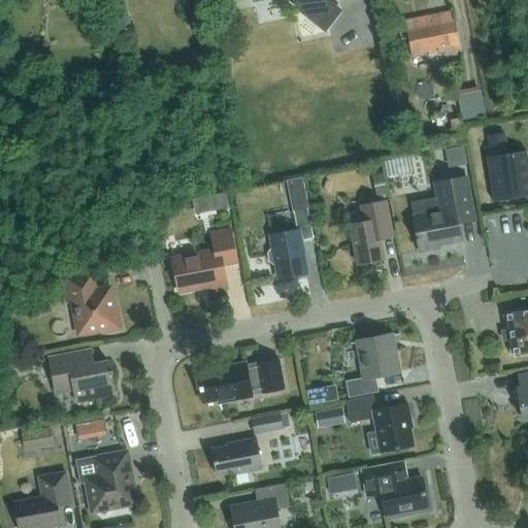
[(110,0),(117,30),(131,27),(125,0),(110,0)]
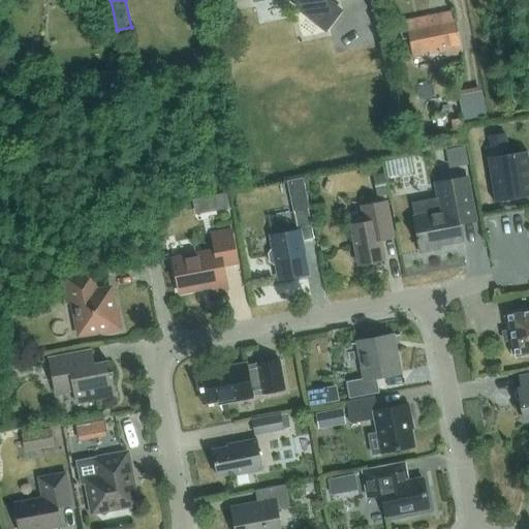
[(298,0),(299,1),(299,4),(300,7),(301,9),(325,29),(341,9),(329,0),(298,0)]
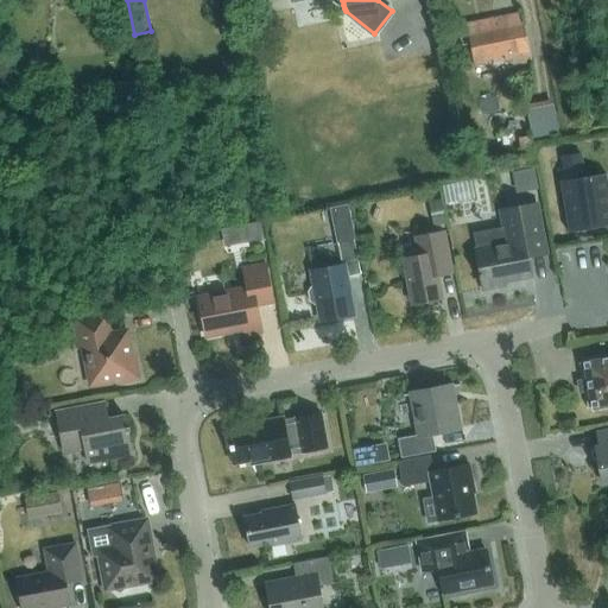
[(521,25),(468,36),(474,65),(511,58),(512,67),(529,63),(521,25)]
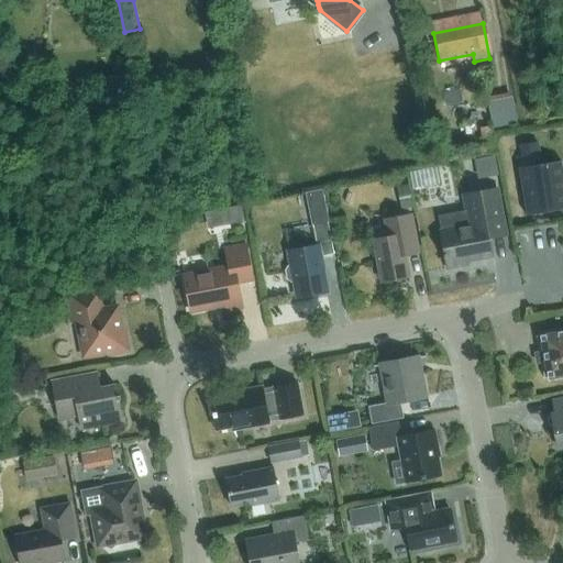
[(562,166),(562,161),(541,164),(538,142),(520,145),(522,155),(517,156),(527,214),(553,210),(562,208),(562,166)]
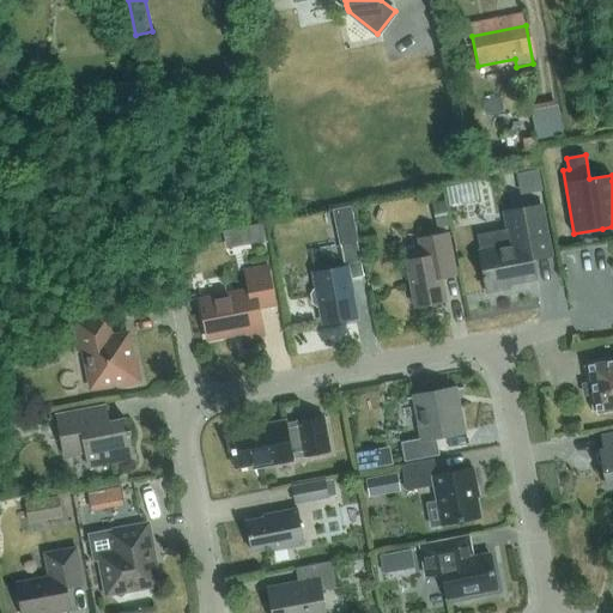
[(350,206),(333,210),(345,267),(314,273),(317,289),(314,289),(310,295),(313,304),(317,307),(321,307),(325,325),(356,319),(349,279),(364,277),(350,206)]
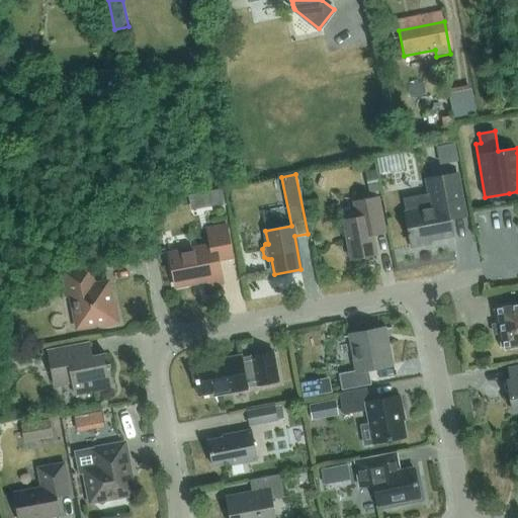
[(365,176),(368,193),(380,191),(376,174),(365,176)]
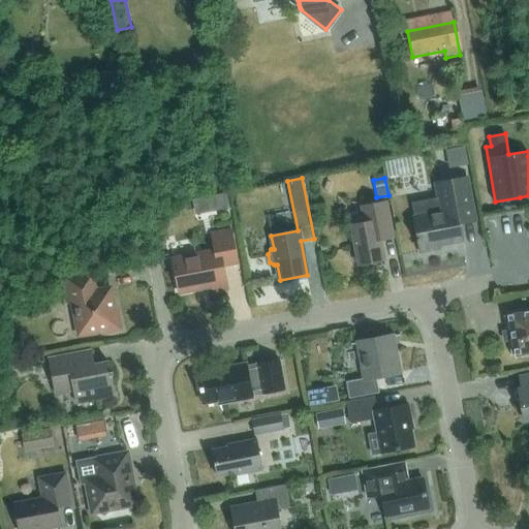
[(418,243),(421,253),(439,249),(438,246),(462,242),(459,223),(475,220),(467,178),(435,184),(439,203),(415,207),(414,201),(413,203),(415,216),(413,216),(417,239),(416,239),(417,243),(418,243)]
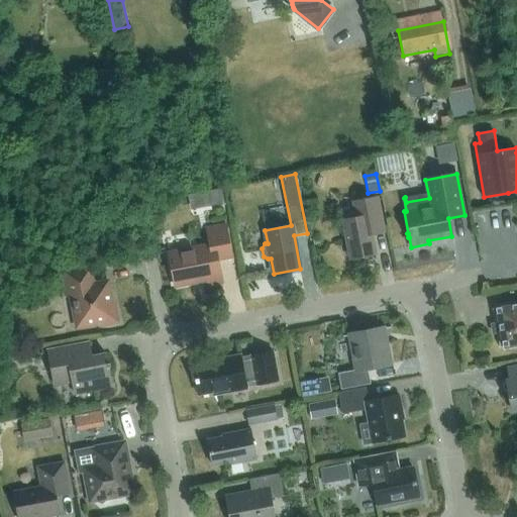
[(221,188),(189,194),(192,209),(224,203),(221,188)]
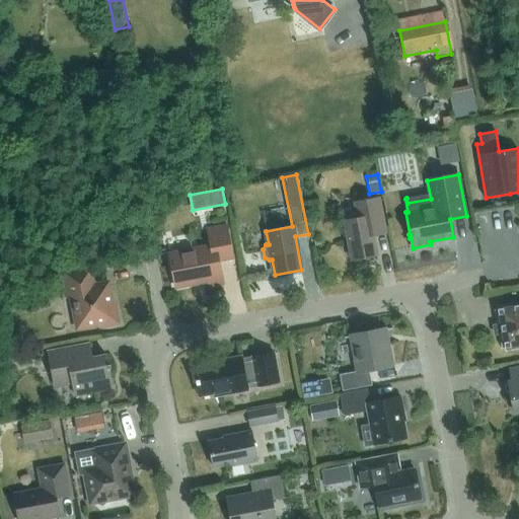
[(344,221),(352,260),(377,254),(372,228),(384,226),(379,198),(355,203),(358,218),(344,221)]
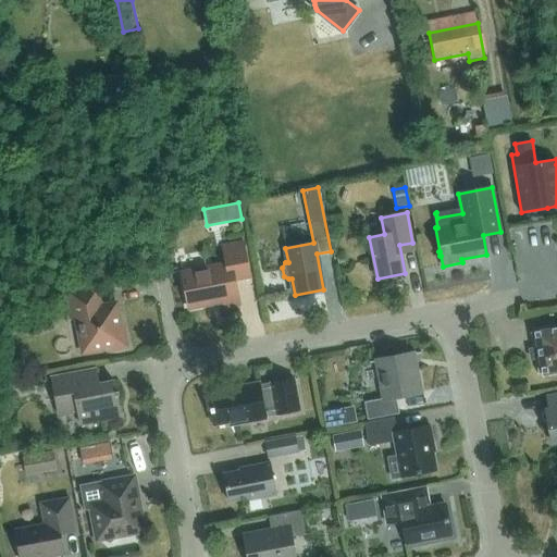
[(226,264),(184,273),(181,258),(180,258),(188,308),(219,302),(220,309),(239,305),(234,280),(250,276),(243,242),(223,246),(226,264)]
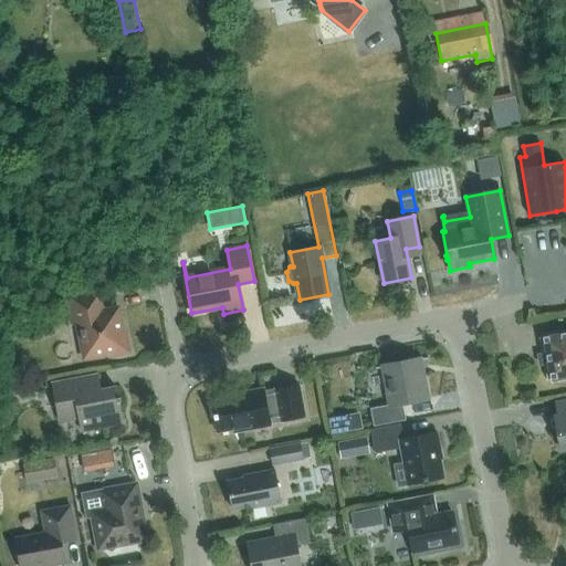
[(108,356),(129,353),(125,332),(122,333),(117,308),(105,311),(101,308),(97,292),(67,299),(72,324),(77,323),(84,358),(108,354),(108,356)]
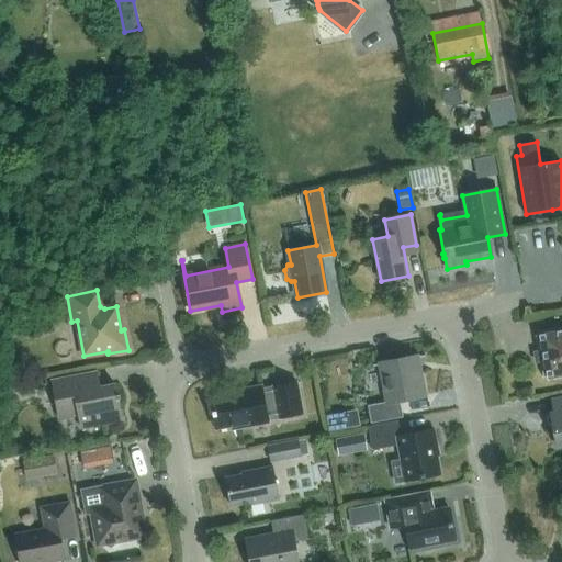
[(561,326),(538,332),(538,335),(536,336),(538,352),(541,351),(543,360),(540,361),(543,378),(547,377),(547,380),(561,377),(561,326)]
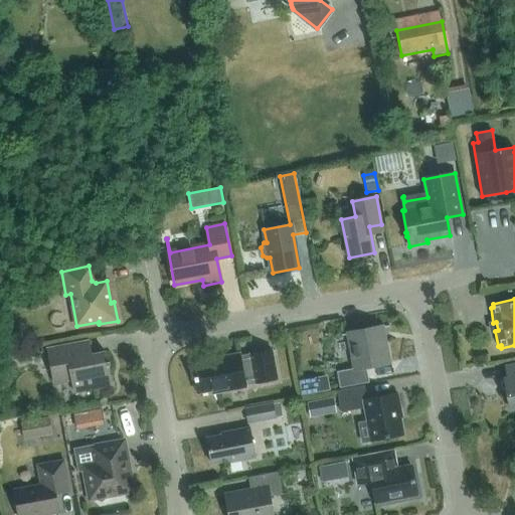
[(389,327),(389,325),(342,334),(342,336),(348,335),(354,368),(336,371),(340,388),(369,382),(366,367),(387,363),(387,359),(391,358),(388,342),(384,343),(381,328),(389,327)]
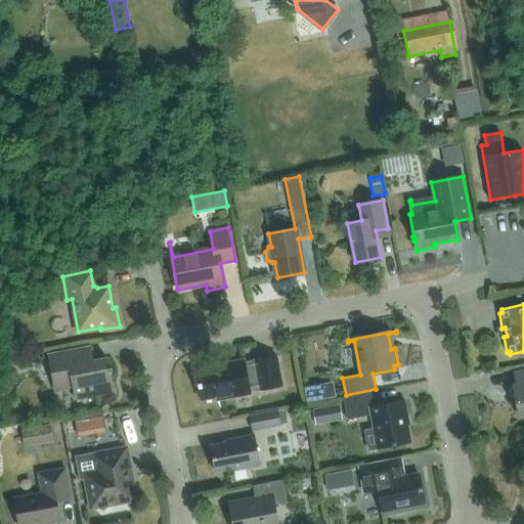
[(0,339),(0,353),(8,352),(6,339),(0,339)]
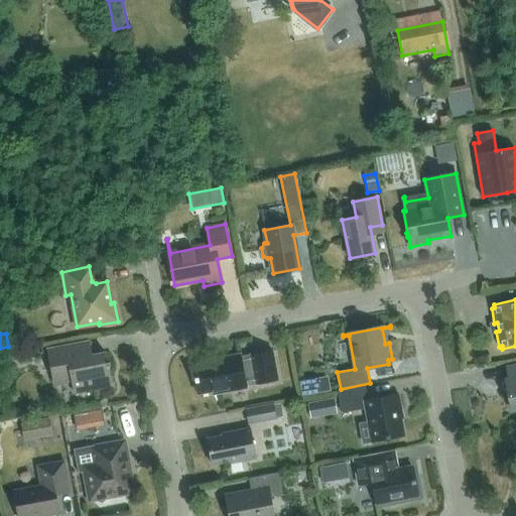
[(110,367),(109,362),(107,363),(105,353),(91,355),(88,342),(47,349),(54,385),(73,381),(75,393),(112,386),(108,367),(110,367)]
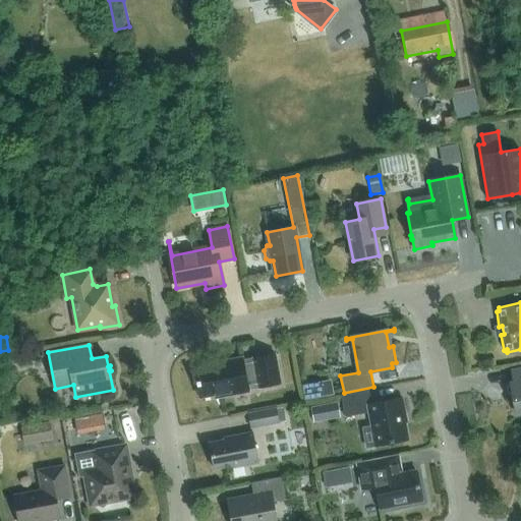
[(223,364),(194,369),(200,398),(215,395),(216,398),(248,392),(247,386),(258,384),(258,388),(280,384),(275,354),(253,358),(243,360),(242,357),(223,361),(223,364)]
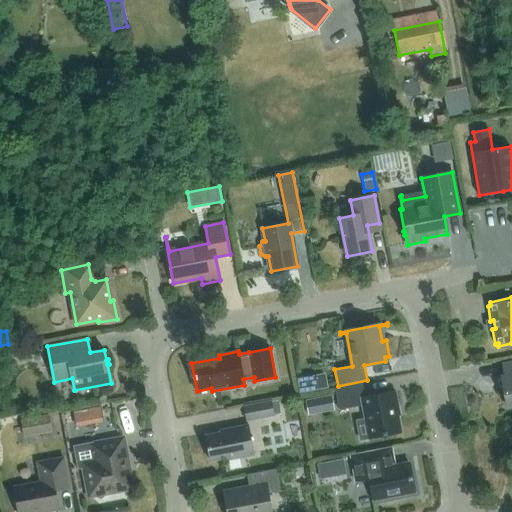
[(511,362),(503,364),(505,376),(501,376),(507,407),(511,405),(511,362)]
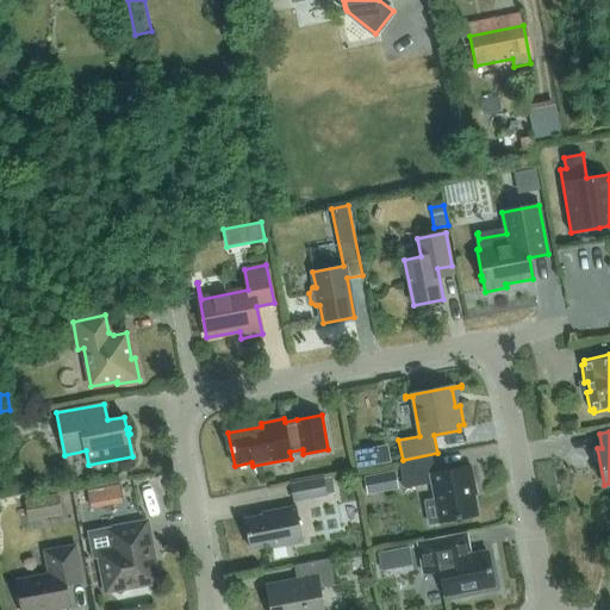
[(375,447),(353,450),(356,468),(379,465),(391,462),(387,444),(375,447)]
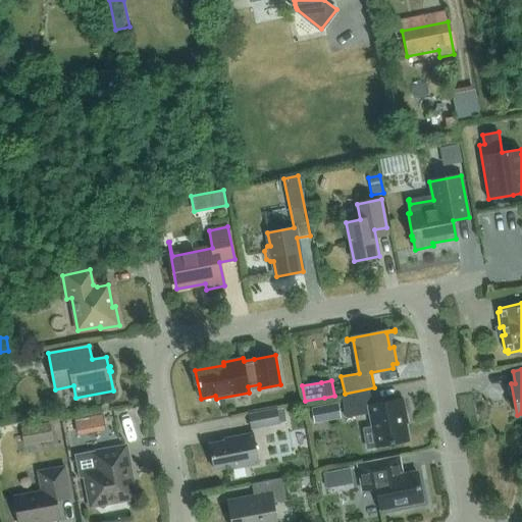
[(288,399),(292,402),(297,401),(300,397),(299,393),(295,389),(290,389),(286,394),(288,399)]
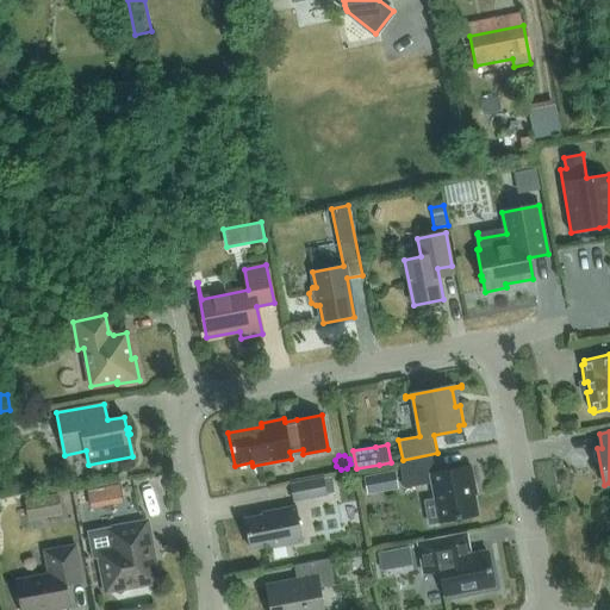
[(435,498),(424,500),(429,524),(478,515),(472,486),(474,485),(471,466),(435,473),(431,456),(399,462),(404,489),(433,484),(435,498)]
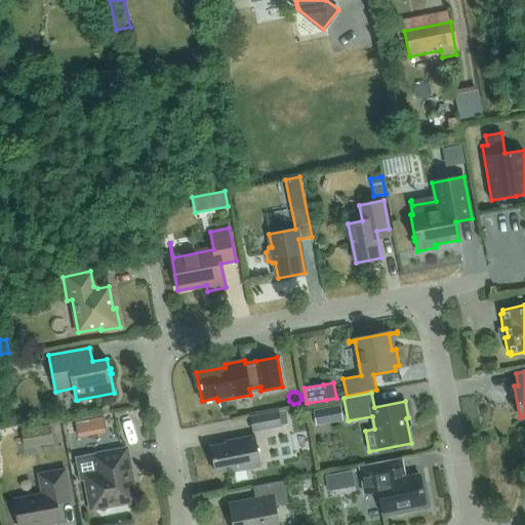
[(328,407),(313,410),(316,427),(331,423),(328,407)]
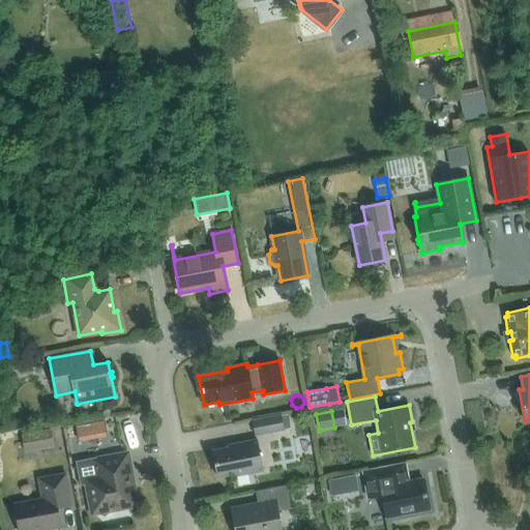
[(282,415),(253,421),(255,435),(284,430),(282,415)]
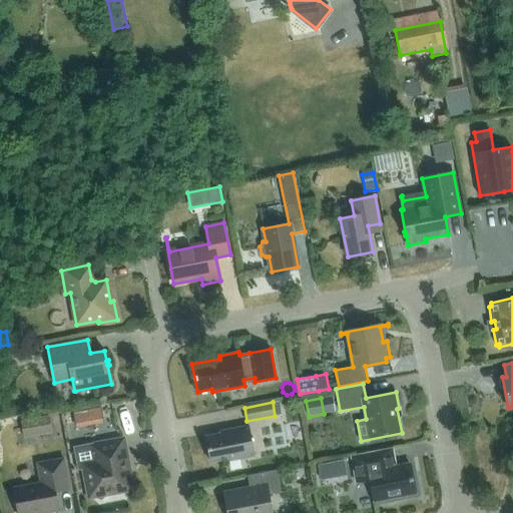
[(74,413),(77,428),(95,424),(92,409),(74,413)]
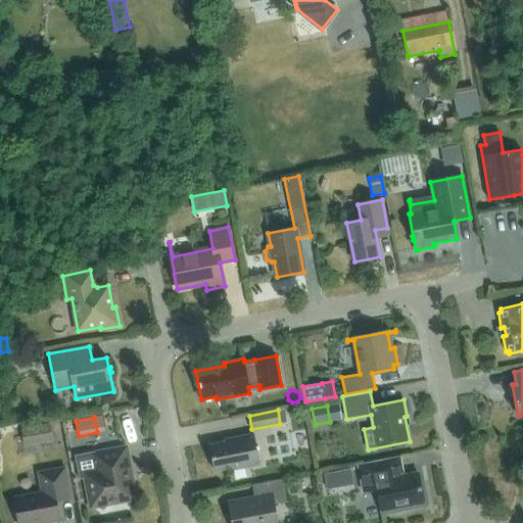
[(53,441),(50,424),(39,426),(43,443),(53,441)]
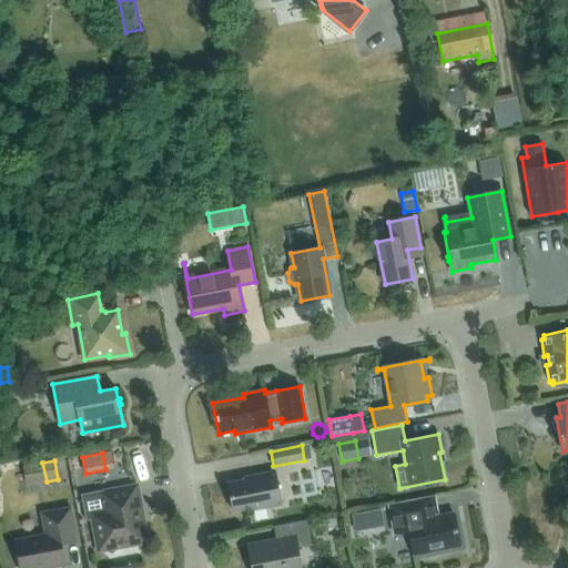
[(275,472),(245,477),(245,479),(227,483),(233,511),(251,508),(251,510),(282,504),(275,472)]
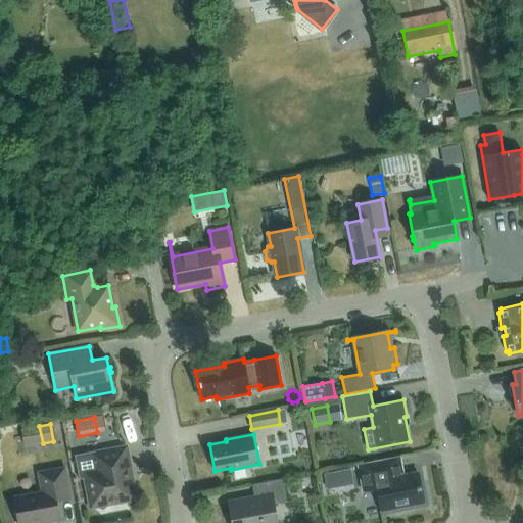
[(80,476),(86,475),(92,506),(96,506),(97,508),(103,510),(108,505),(107,503),(134,498),(131,481),(133,481),(130,466),(128,466),(125,449),(76,459),(76,455),(75,455),(79,479),(80,479),(80,476)]
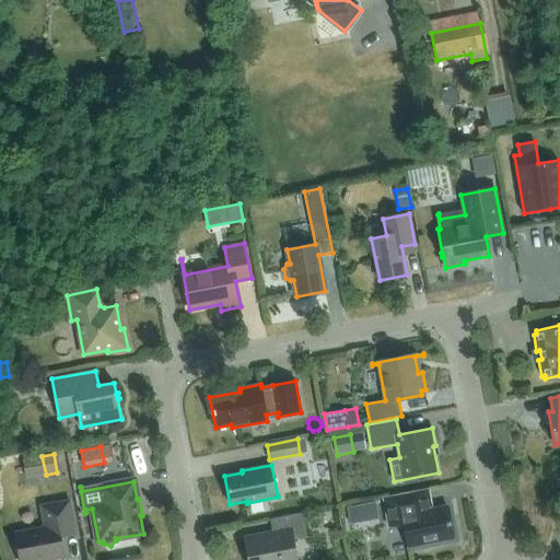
[(428,489),(383,498),(388,526),(404,523),(408,547),(454,538),(447,505),(432,509),(428,489)]
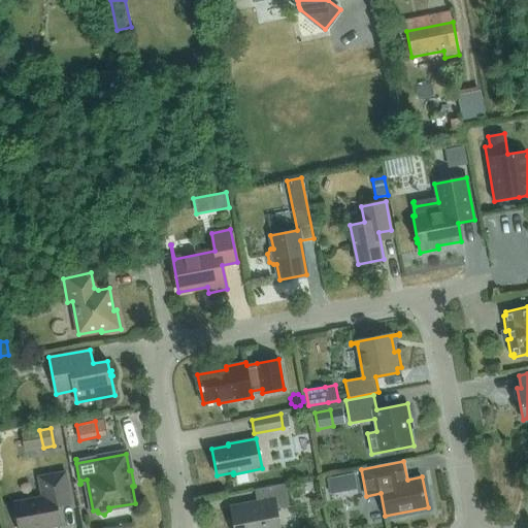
[(57,505),(71,503),(66,471),(38,476),(42,497),(14,502),(19,527),(43,527),(61,525),(57,505)]
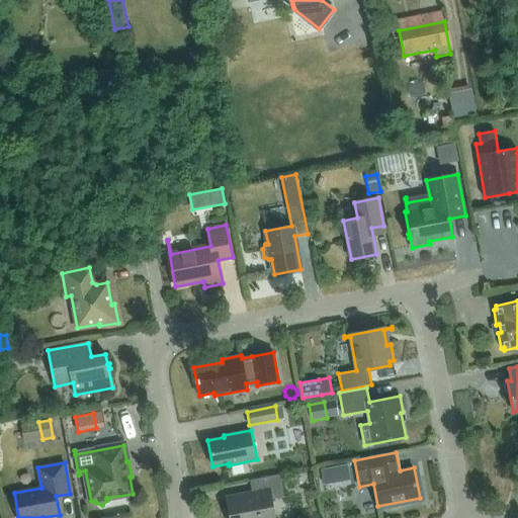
[(347,464),(321,469),(324,485),(350,480),(347,464)]
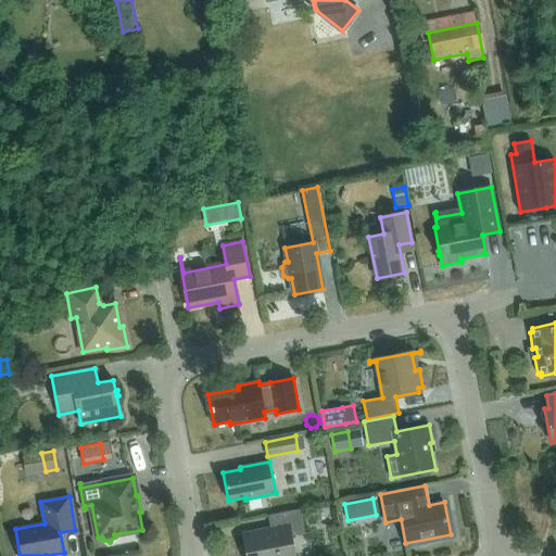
[(248,555),(294,555),(291,535),(304,533),(300,509),(268,515),(270,529),(243,533),(248,555)]
